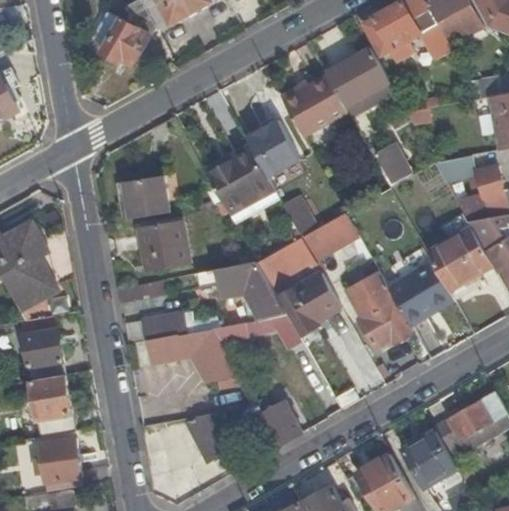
[(155,0),(170,25),(211,2),(210,0),(155,0)]
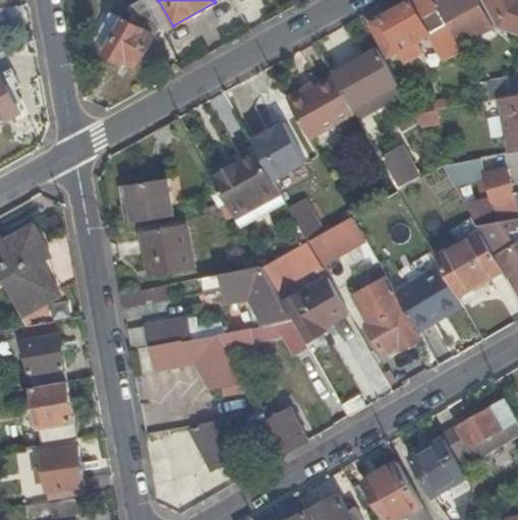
[(433,3),(430,0),(411,0),(373,20),(381,34),(375,36),(386,57),(425,36),(440,61),(459,51),(448,31),(445,25),(433,3)]
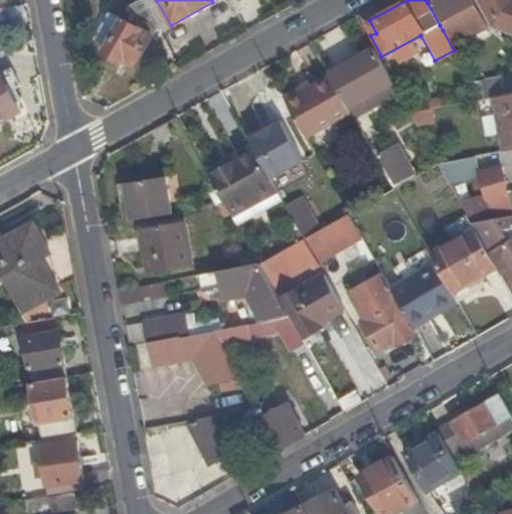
[(433,0),(428,3),(440,25),(443,30),(453,48),(486,29),(470,0),(433,0)]
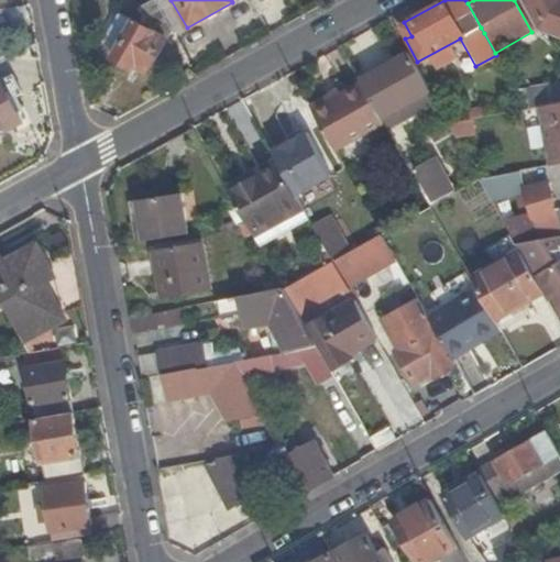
[(519,0),(537,31),(559,39),(559,0),(519,0)]
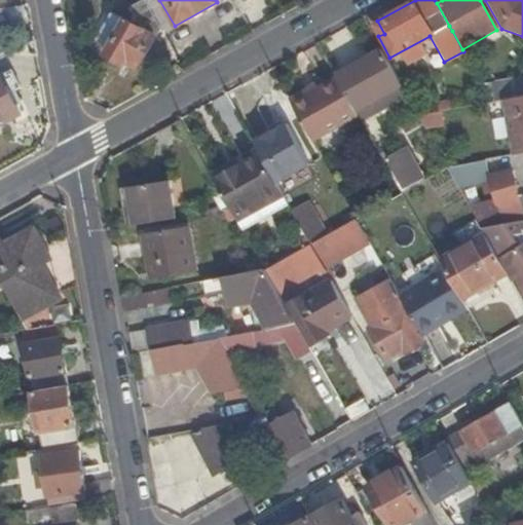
[(0,21),(8,20),(6,8),(0,9),(0,21)]
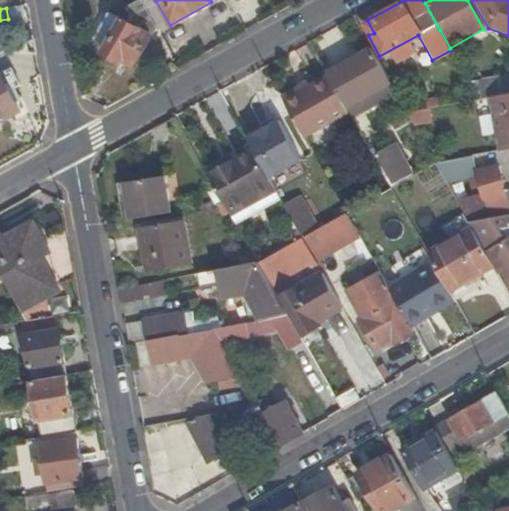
[(94,31),(106,39),(119,19),(106,11),(94,31)]
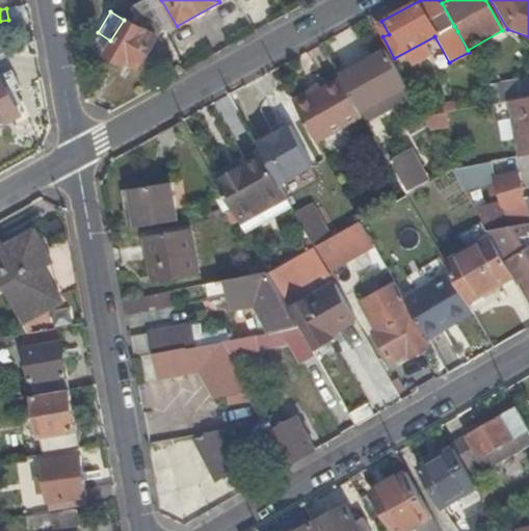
[(124,20),(110,41),(103,54),(122,64),(124,60),(136,69),(155,37),(124,20)]
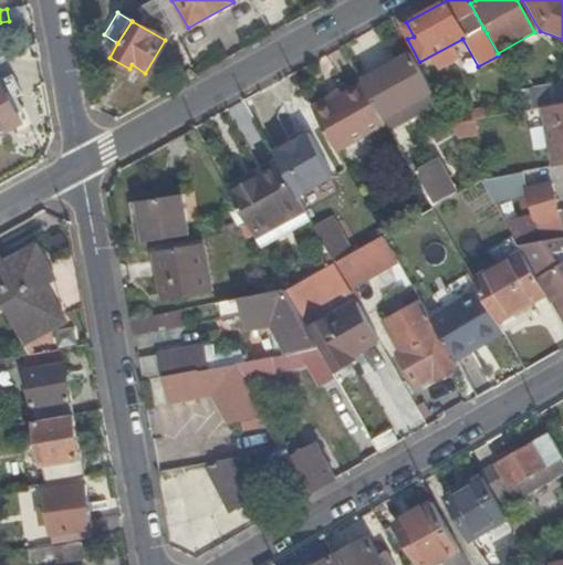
[(414,37),(406,22),(400,25),(407,39),(414,37)]
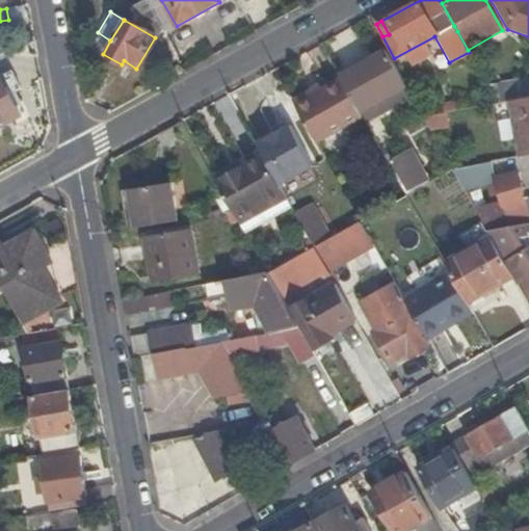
[(384,49),(337,75),(340,80),(358,112),(404,86),(384,49)]
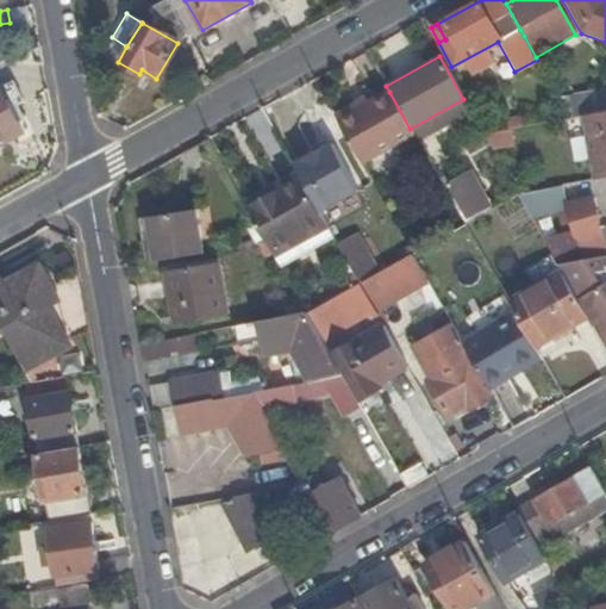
[(8,124),(19,118),(12,107),(24,100),(13,81),(0,88),(0,143),(14,136),(8,124)]
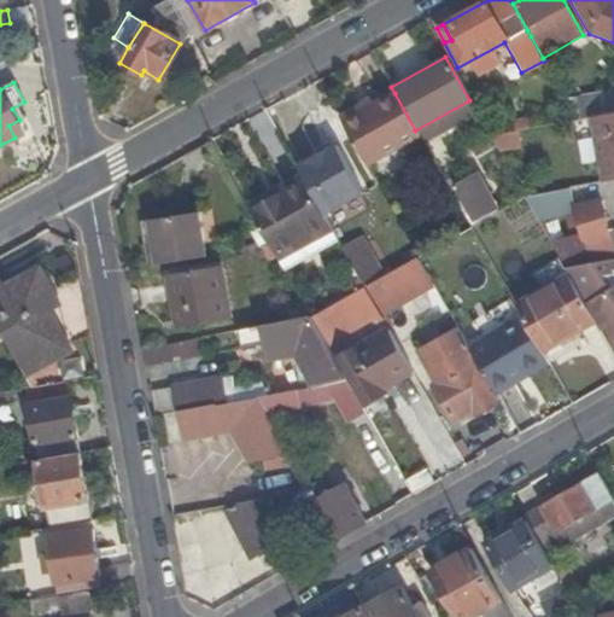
[(576,120),(590,117),(613,112),(613,87),(563,98),(576,120)]
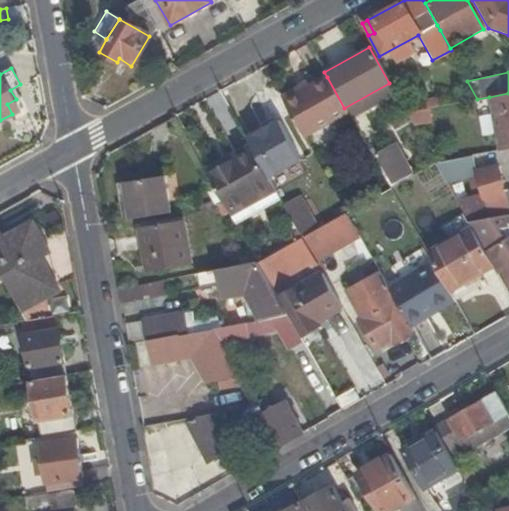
[(283,102),(302,136),(346,112),(344,108),(327,77),(308,88),(283,102)]
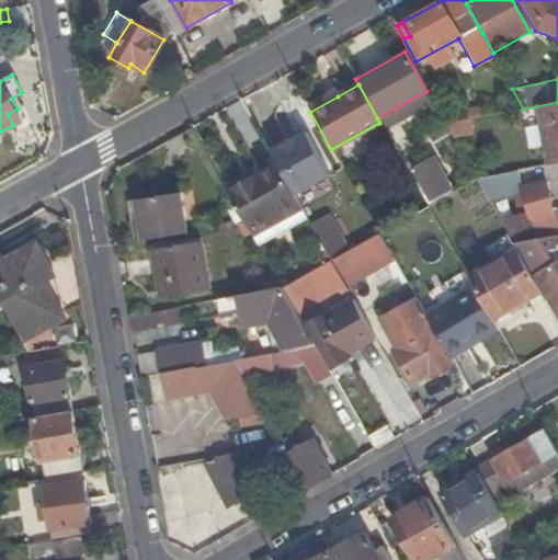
[(307,105),(310,112),(338,96),(334,90),(307,105)]
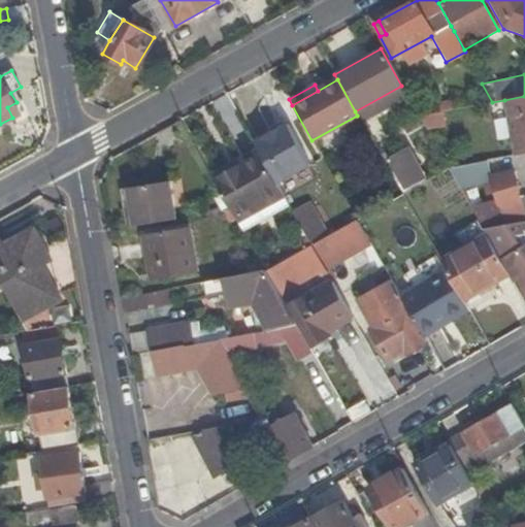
[(357,116),(361,123),(407,97),(401,86),(355,111),(357,116)]
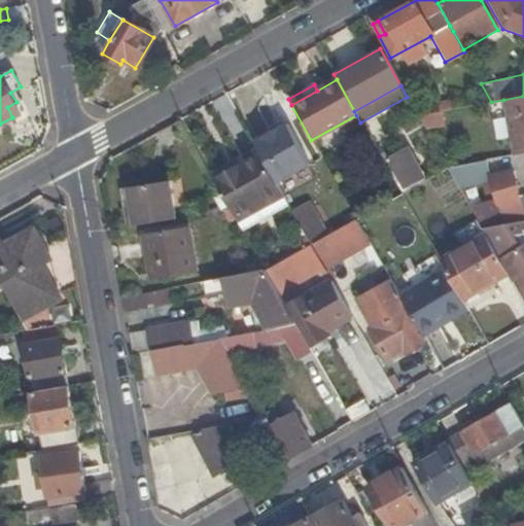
[(523,96),(503,100),(513,155),(523,153),(523,96)]
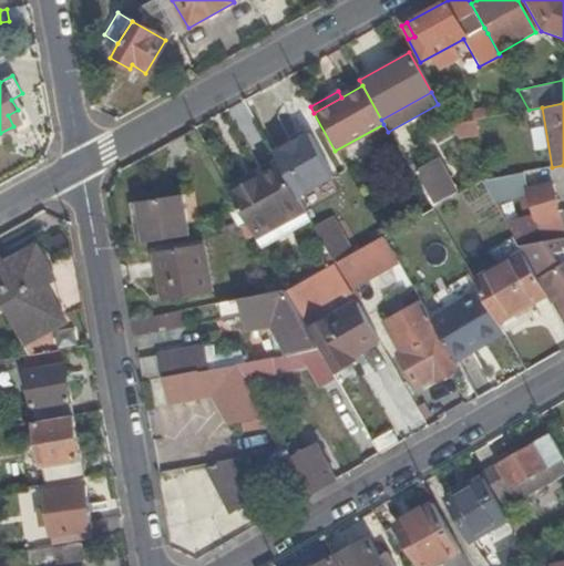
[(23,121),(18,110),(8,115),(13,126),(23,121)]
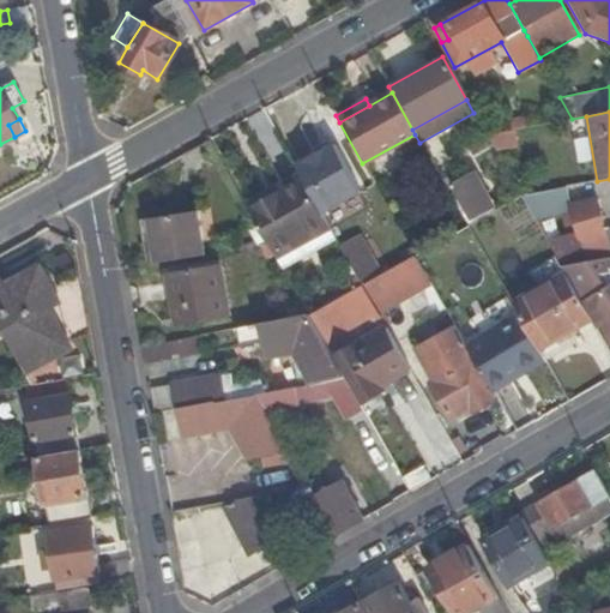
[(508,121),(509,130),(523,127),(521,119),(508,121)]
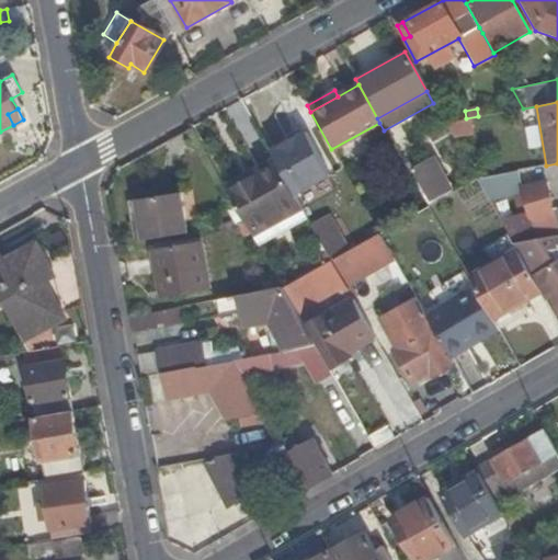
[(274,162),(292,195),(328,174),(303,132),(269,151),(270,155),(274,162)]
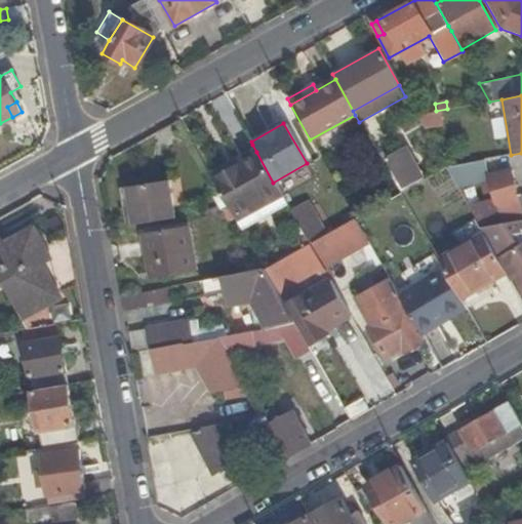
[(210,176),(256,152),(252,145),(207,169),(210,176)]
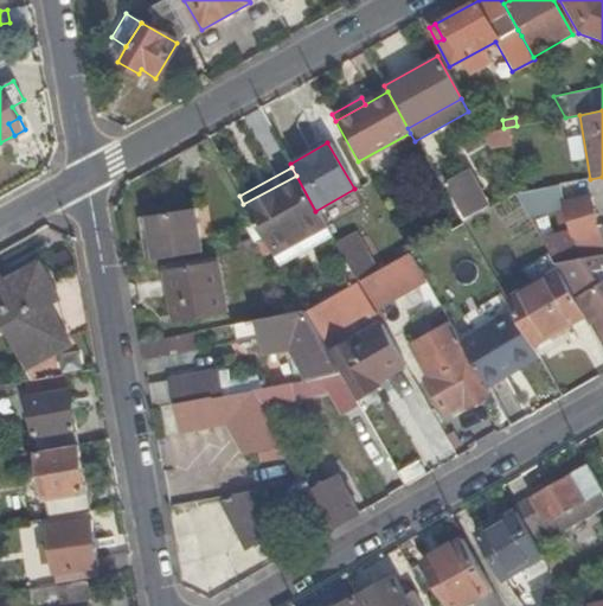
[(485,205),(466,172),(444,185),(462,217),(485,205)]
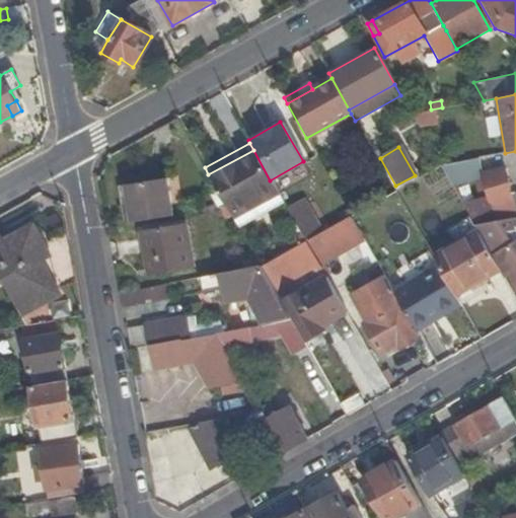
[(229,213),(275,189),(270,180),(253,150),(208,174),(225,205),(229,213)]
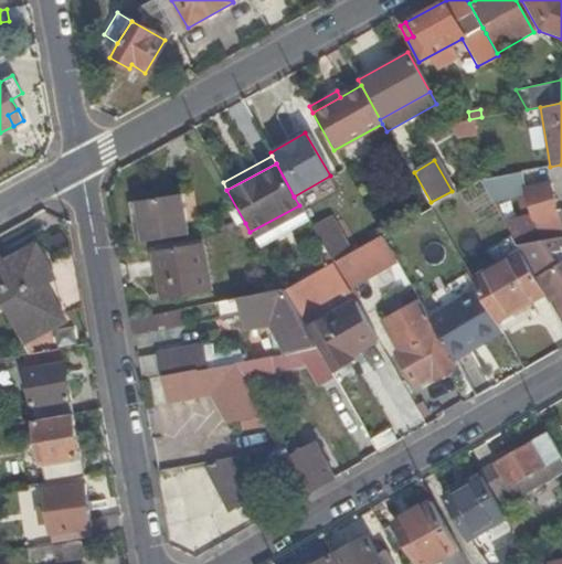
[(519,172),(478,180),(490,201),(525,194),(530,214),(520,217),(528,243),(560,233),(547,182),(523,189),(519,172)]
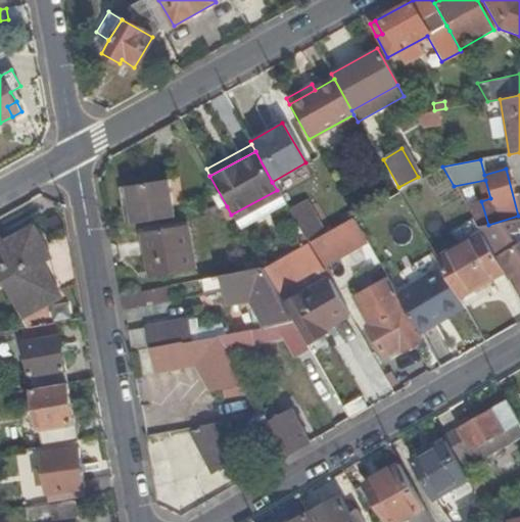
[(133,224),(173,217),(166,178),(125,185),(129,205),(133,224)]
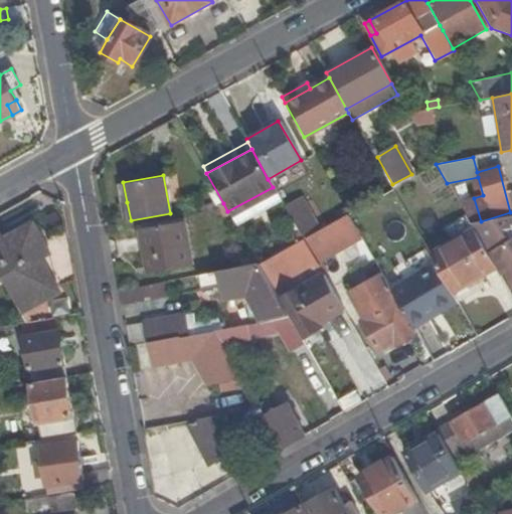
[(117,183),(121,203),(127,202),(123,182),(117,183)]
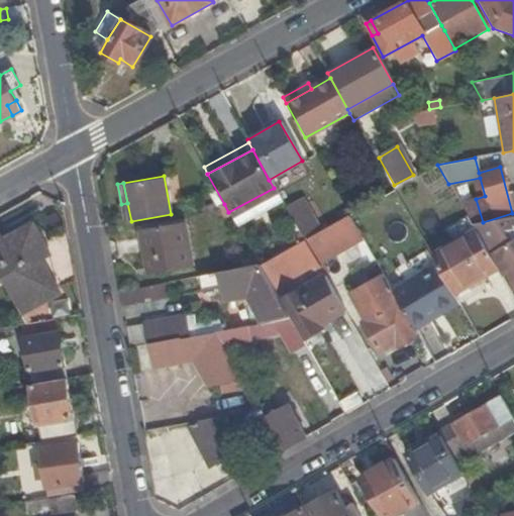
[(231,217),(277,193),(274,188),(228,212),(229,213),(231,217)]
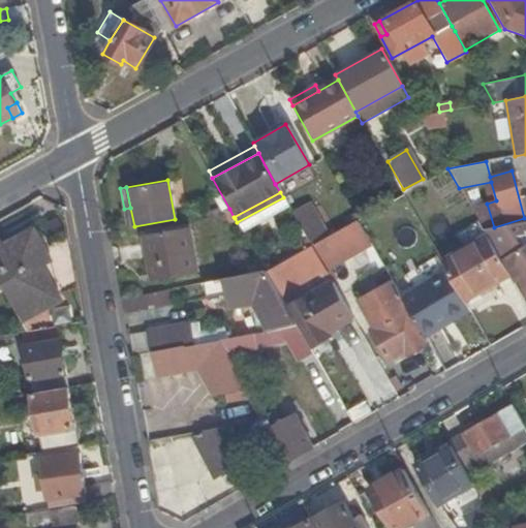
[(311,244),(323,238),(306,205),(291,213),(300,227),(304,236),(309,245),(311,244)]
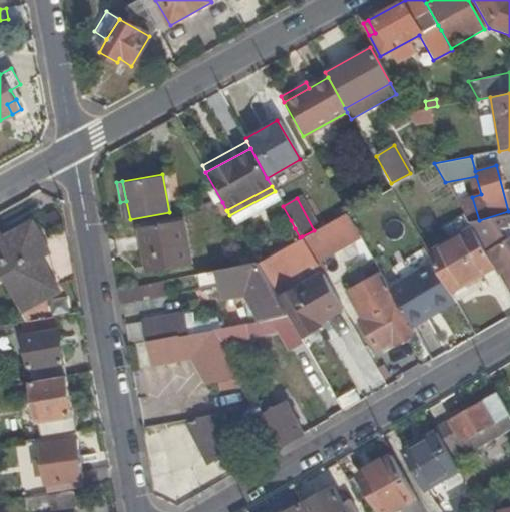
[(120,202),(123,220),(130,219),(126,201),(120,202)]
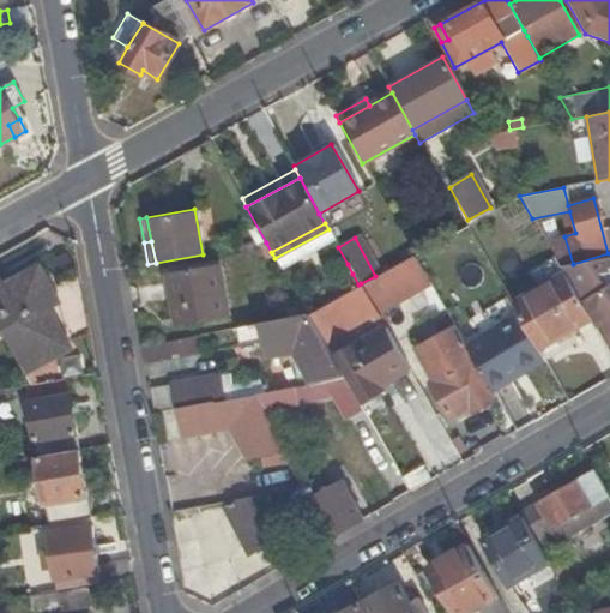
[(265,257),(272,253),(271,252),(266,242),(258,245),(265,257)]
